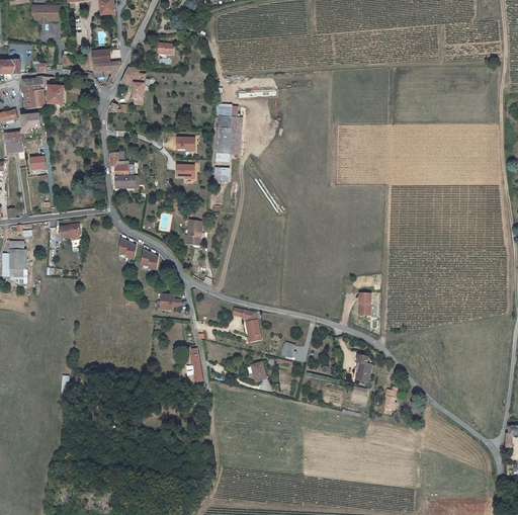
[(102,0),(103,13),(113,12),(114,15),(117,14),(115,0),(102,0)]
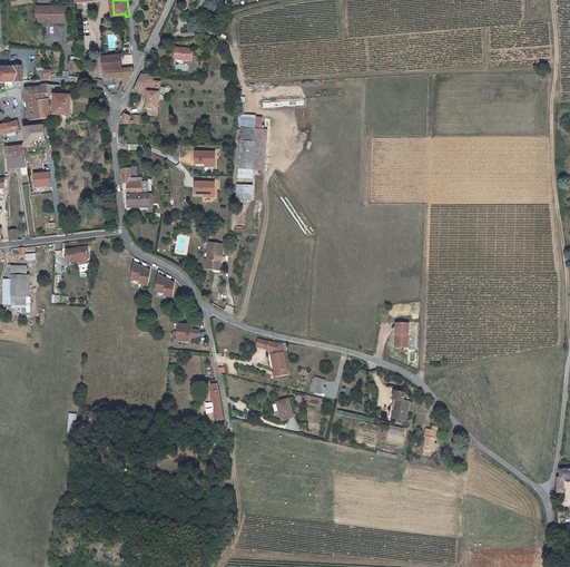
[(68,5),(39,3),(39,15),(41,15),(41,21),(46,21),(46,23),(56,23),(56,21),(61,21),(61,17),(68,17),(68,5)]
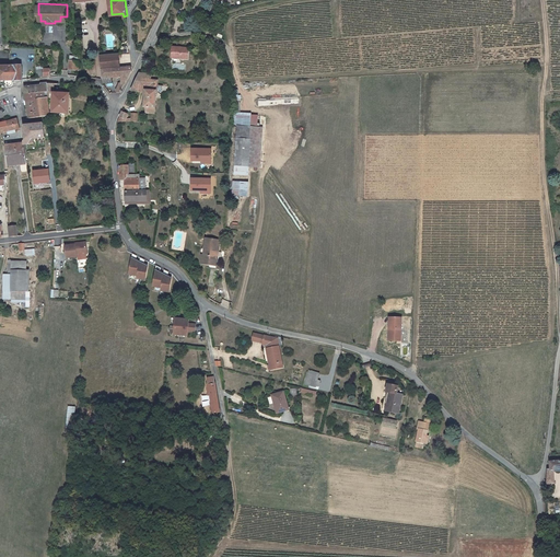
[(170,43),(170,55),(179,55),(186,55),(186,43),(170,43)]
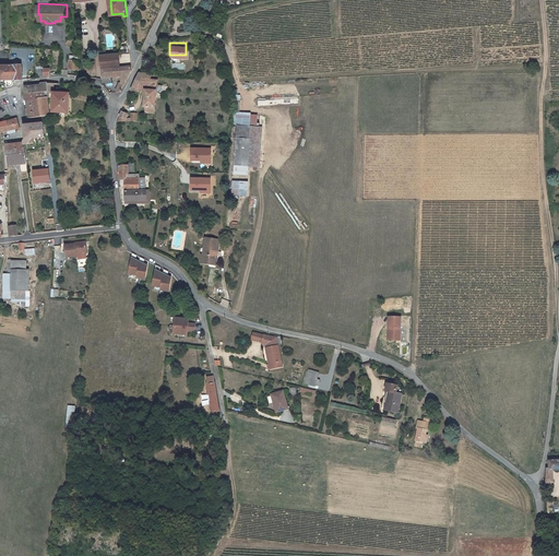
[(118,63),(118,62),(119,50),(119,49),(114,49),(107,49),(103,49),(102,49),(102,63),(118,63)]
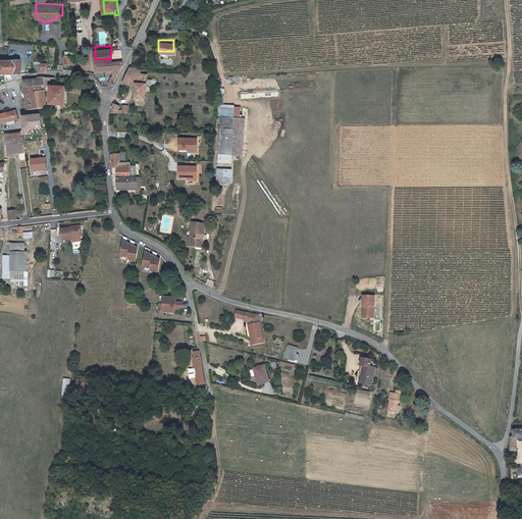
[(72,55),(72,51),(65,50),(64,63),(72,64),(73,56),(72,55)]
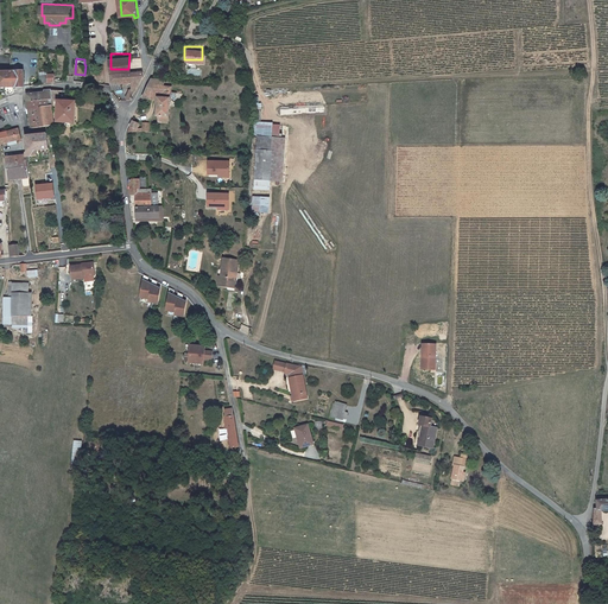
[(0,69),(0,84),(0,90),(13,90),(14,86),(23,87),(29,86),(26,68),(0,69)]
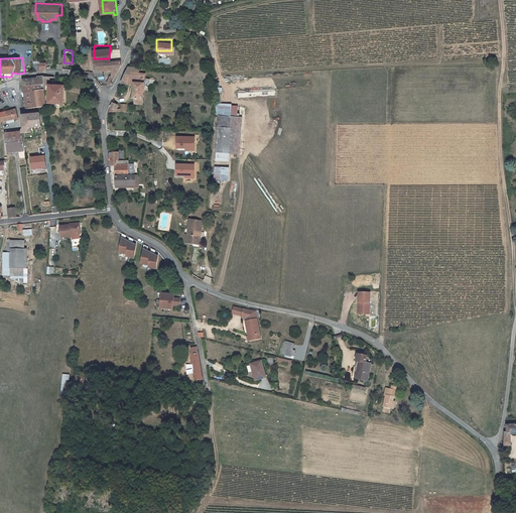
[(121,63),(121,58),(109,58),(94,58),(94,69),(94,72),(101,72),(101,67),(112,68),(111,76),(109,76),(109,82),(111,82),(121,63)]
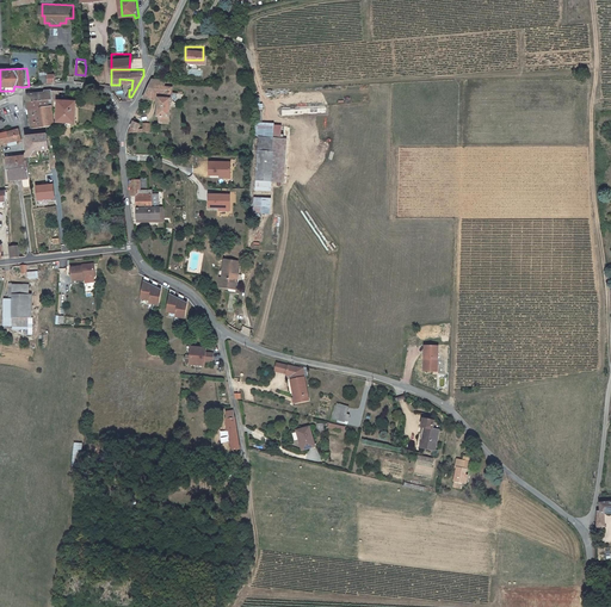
[(48,82),(49,72),(38,72),(37,85),(48,82)]
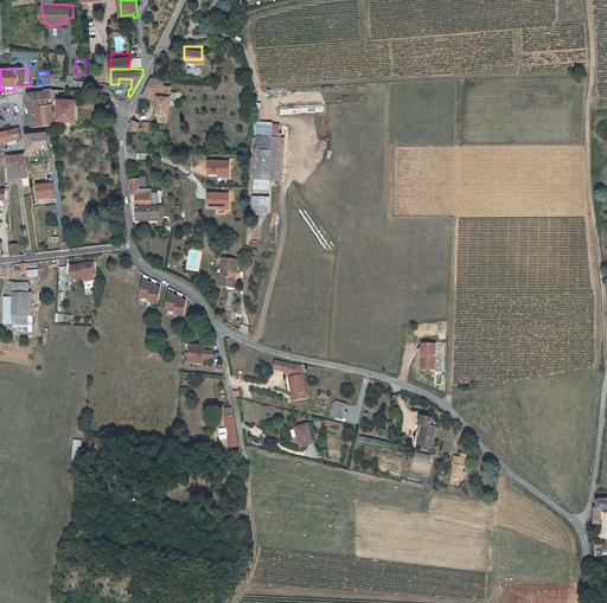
[(170,115),(170,94),(170,87),(163,85),(163,77),(149,77),(140,98),(146,98),(146,96),(154,96),(154,115),(159,115),(159,122),(168,122),(168,115),(170,115)]
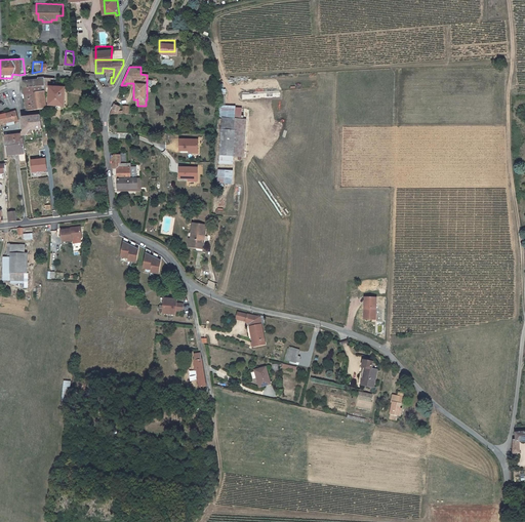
[(25,86),(45,84),(45,77),(40,77),(40,79),(25,80),(24,80),(25,86)]
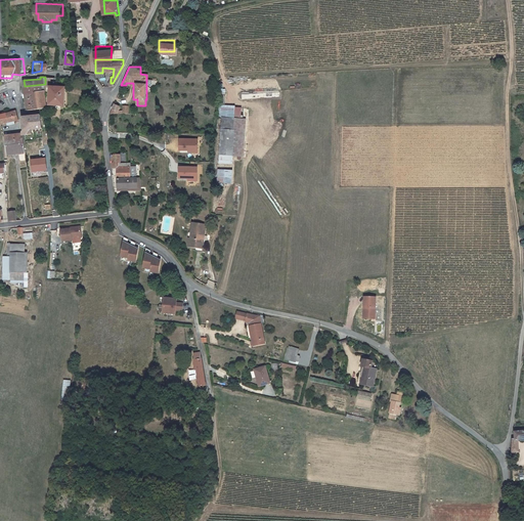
[(64,103),(66,85),(50,86),(50,104),(64,103)]
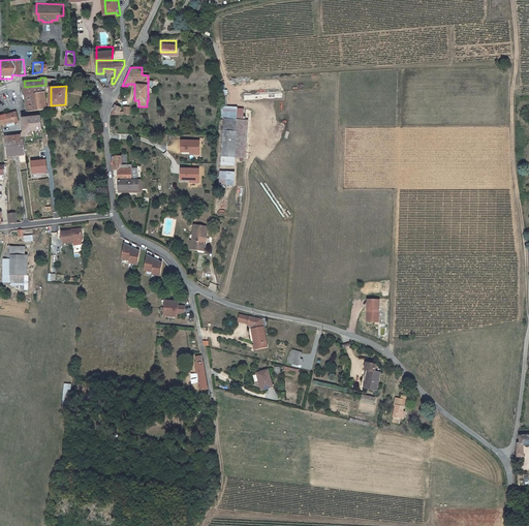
[(29,110),(40,110),(40,97),(47,96),(45,91),(26,93),(28,110),(29,110)]
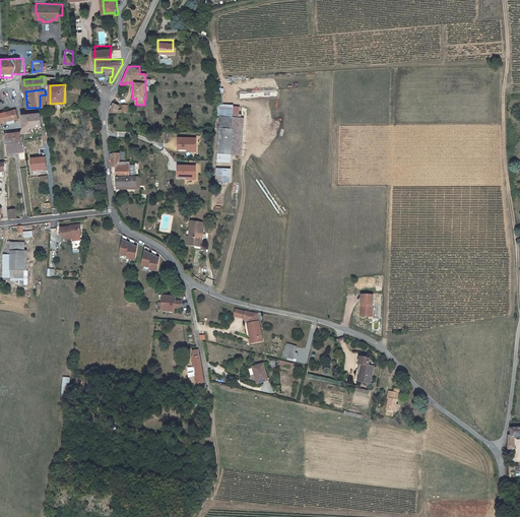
[(108,111),(124,111),(124,105),(121,104),(121,106),(116,106),(118,101),(112,101),(108,111)]
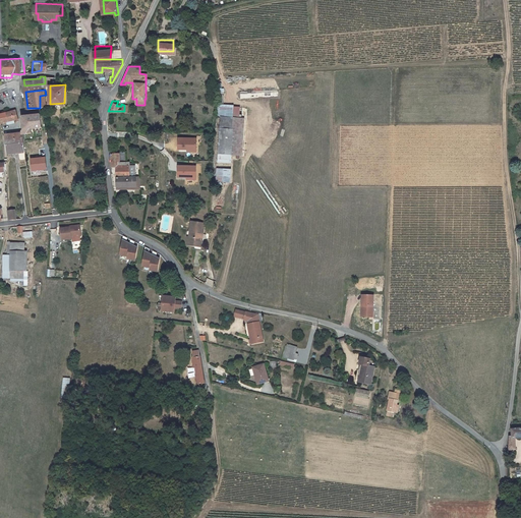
[(220,115),(239,115),(239,105),(232,104),(232,103),(219,102),(218,115),(220,115)]
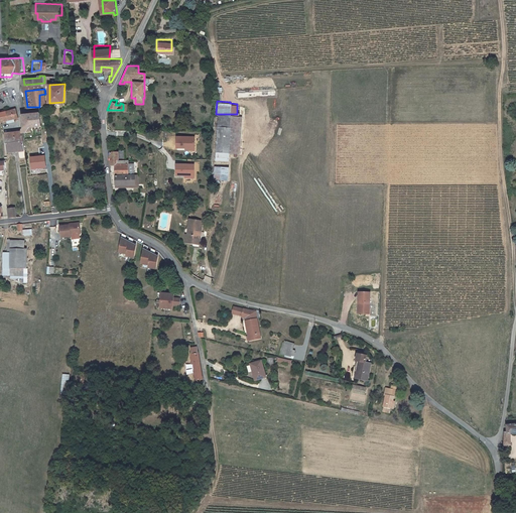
[(0,121),(1,121),(8,120),(8,122),(16,120),(16,117),(19,116),(17,108),(12,110),(0,112),(0,121)]
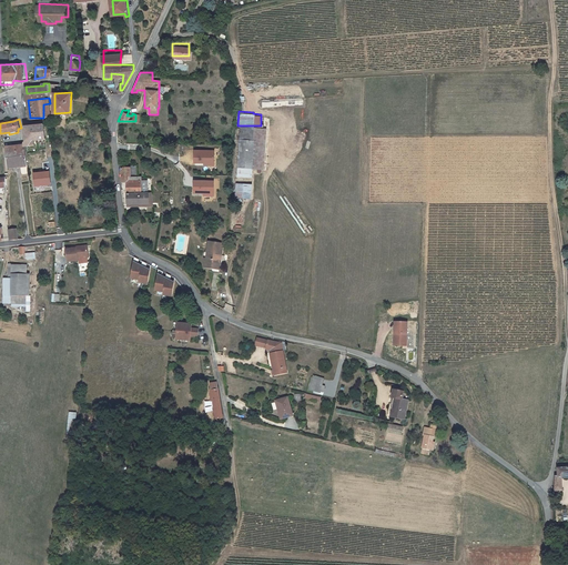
[(46,127),(44,123),(27,125),(29,139),(24,140),(26,143),(27,145),(37,144),(36,139),(47,137),(46,127)]
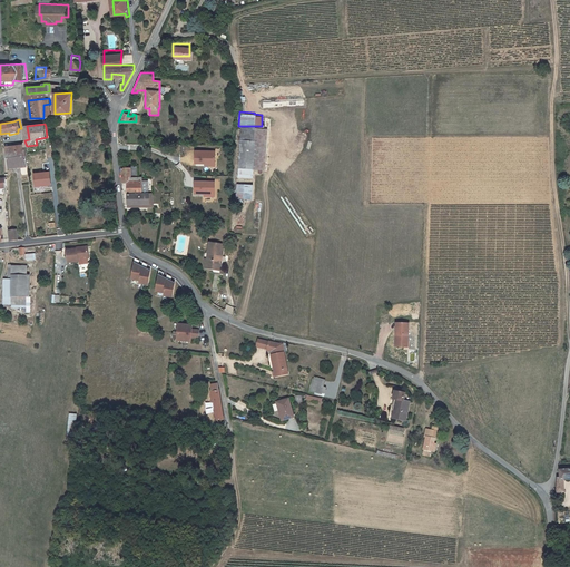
[(241,126),(239,166),(254,167),(263,167),(265,127),(262,126),(241,126)]
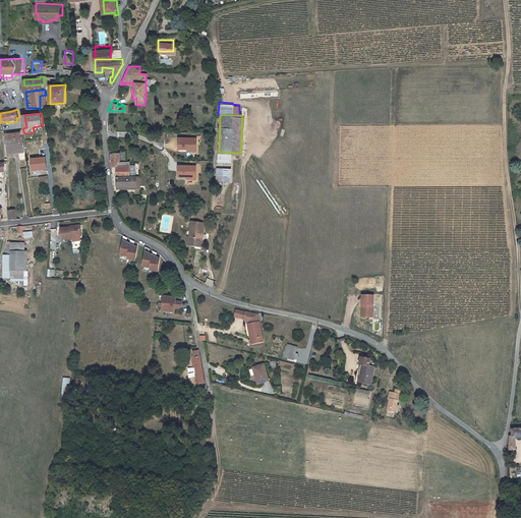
[(25,140),(24,133),(23,131),(8,134),(9,145),(25,140)]
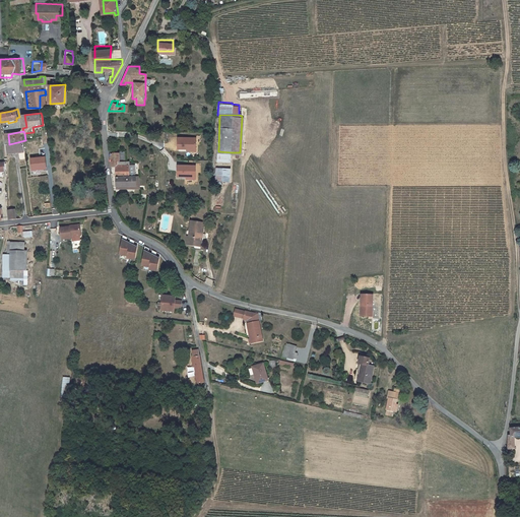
[(196,134),(177,133),(176,147),(186,147),(186,148),(196,149),(196,134)]
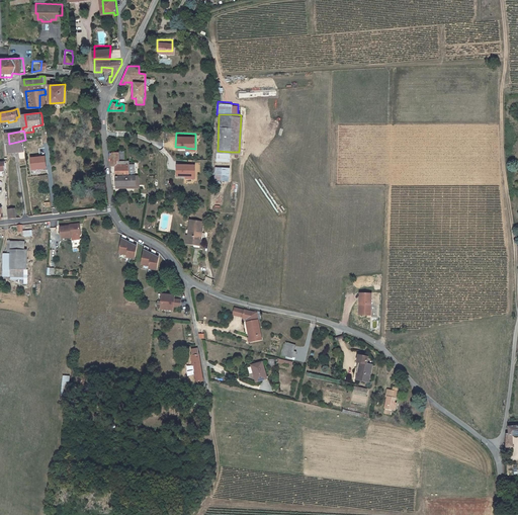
[(26,149),(25,140),(9,144),(11,153),(26,149)]
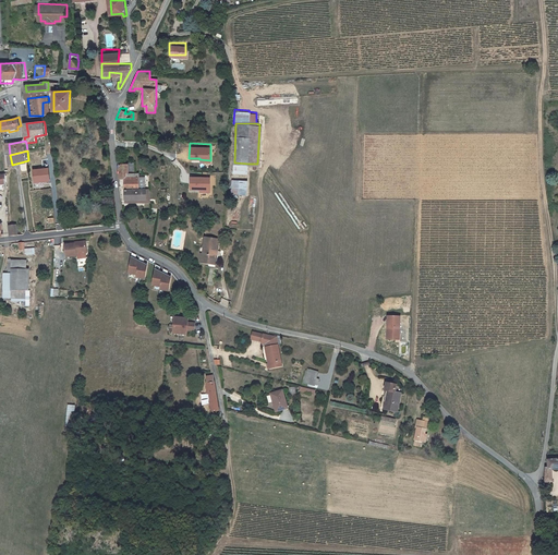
[(122,197),(145,196),(144,186),(142,186),(141,175),(141,169),(138,169),(131,170),(131,160),(129,157),(126,157),(126,159),(121,160),(122,175),(124,173),(124,183),(121,183),(122,197)]
